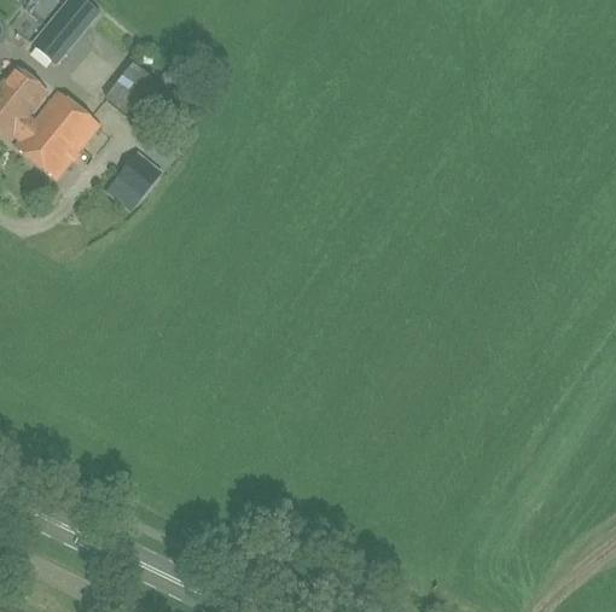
[(53,60),(86,21),(63,3),(30,41),(53,60)]
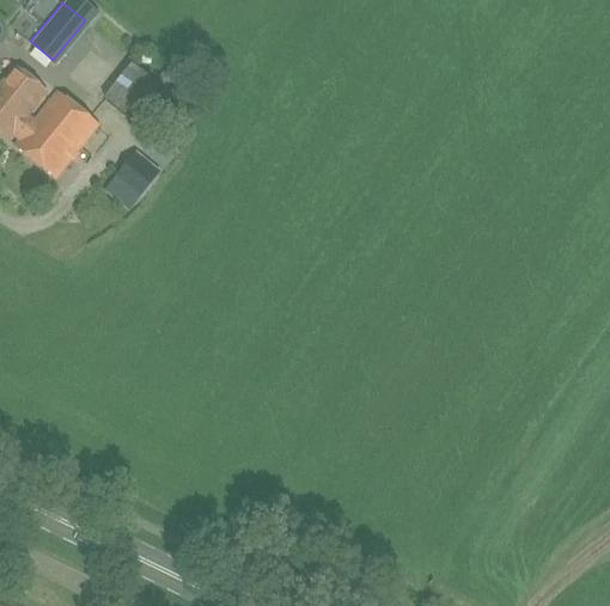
[(96,90),(117,66),(97,49),(75,73),(96,90)]
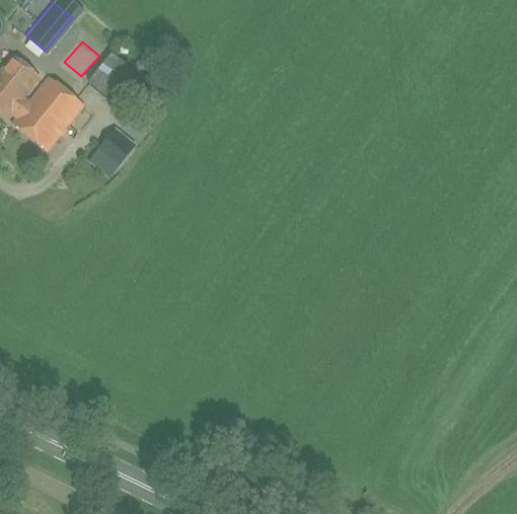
[(142,76),(111,51),(87,80),(119,105),(142,76)]
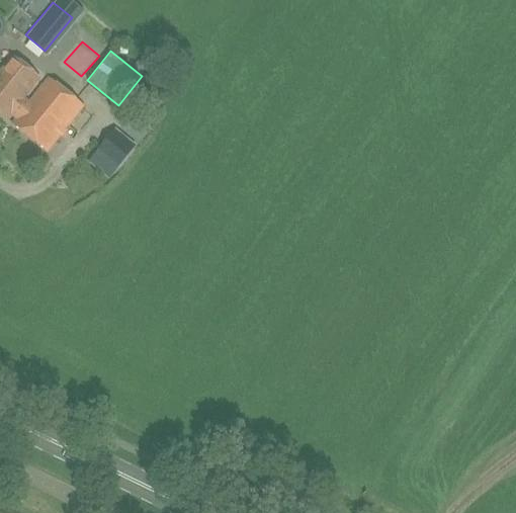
[(10,110),(15,114),(28,99),(22,94),(38,74),(13,54),(0,69),(0,110),(5,115),(10,110)]
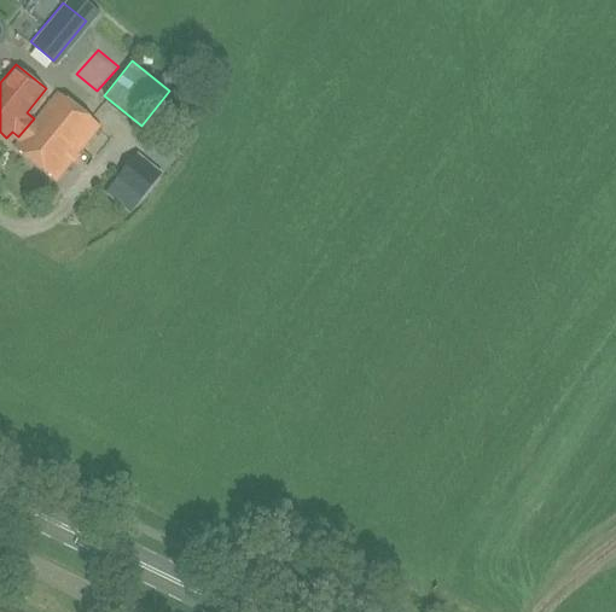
[(58,89),(34,118),(18,137),(13,144),(54,178),(99,124),(58,89)]
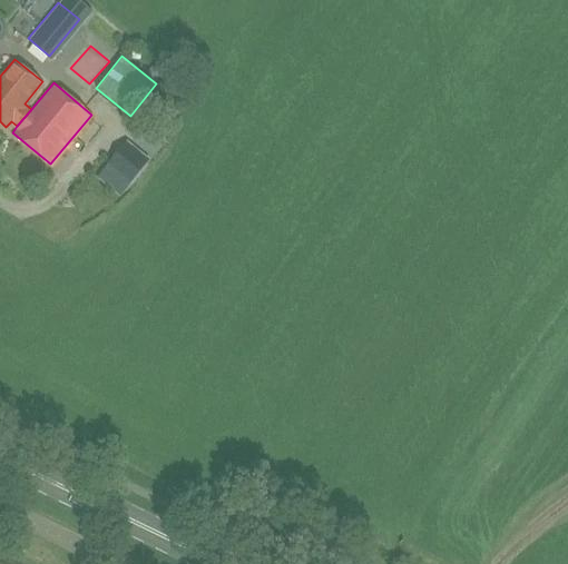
[(131,144),(110,162),(127,181),(148,162),(131,144)]
